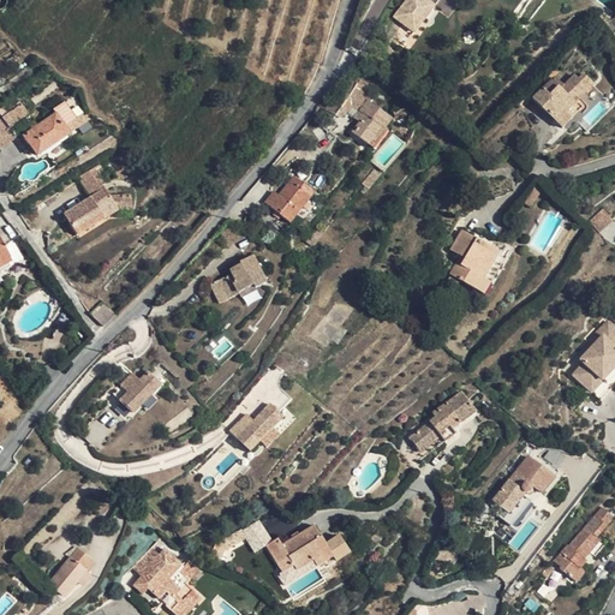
[(436,6),(428,0),(410,0),(400,15),(407,19),(418,28),(436,6)]
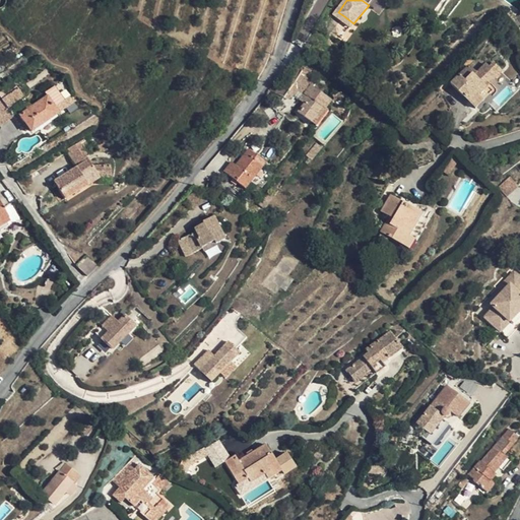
[(356,25),(353,23),(344,16),(336,28),(347,37),(356,25)]
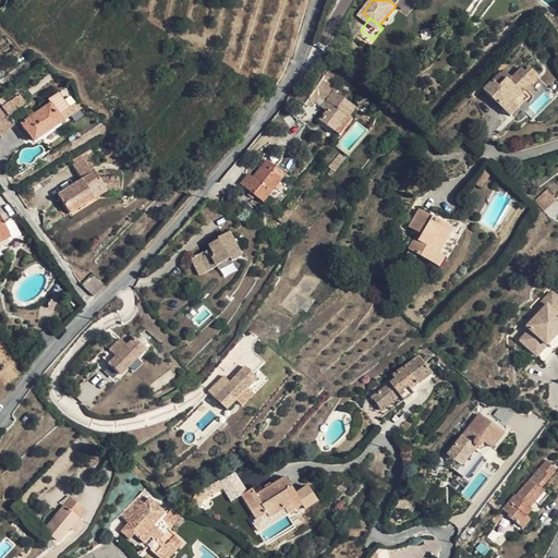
[(485,89),(505,110),(513,102),(521,95),(519,93),(523,88),(526,91),(538,79),(529,69),(524,73),(520,70),(510,80),(502,72),(485,89)]
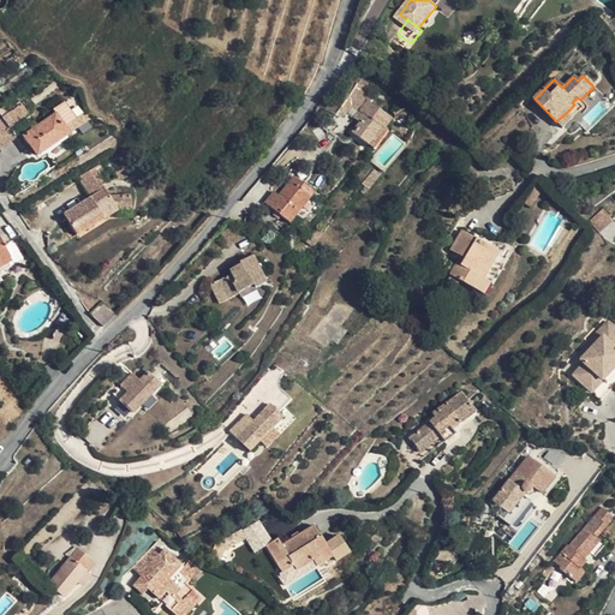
[(345,102),(335,114),(334,115),(338,118),(344,117),(352,106),(359,111),(353,119),(358,123),(351,132),(366,144),(374,149),(386,131),(384,130),(392,119),(369,101),(370,99),(354,87),(345,102)]
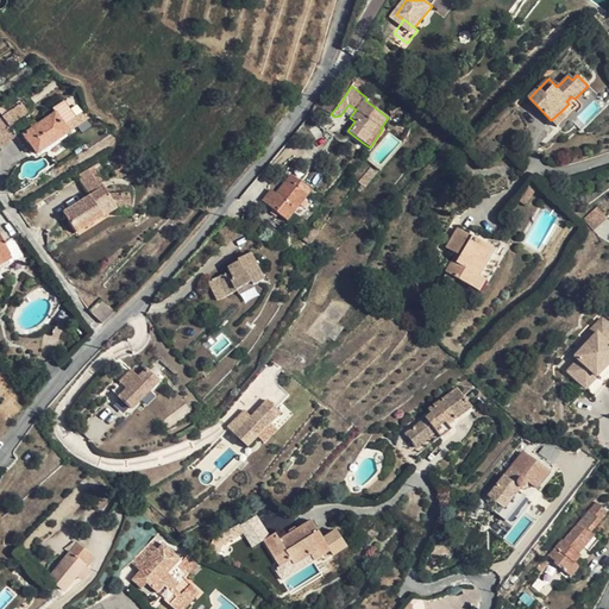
[(8,125),(29,112),(22,102),(1,114),(8,125)]
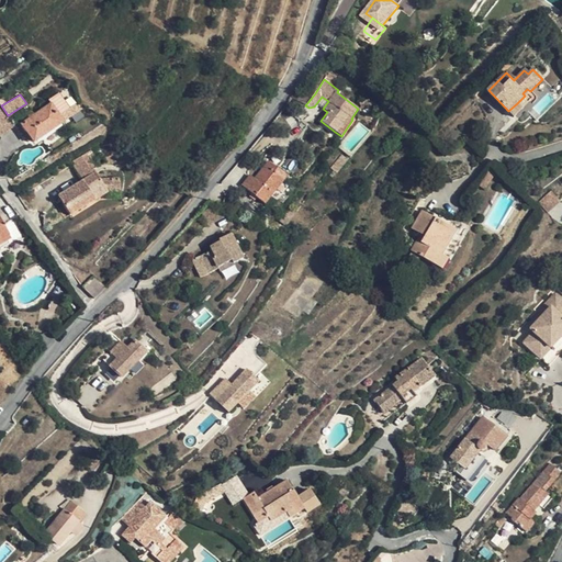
[(63,122),(51,103),(21,123),(34,142),(63,122)]
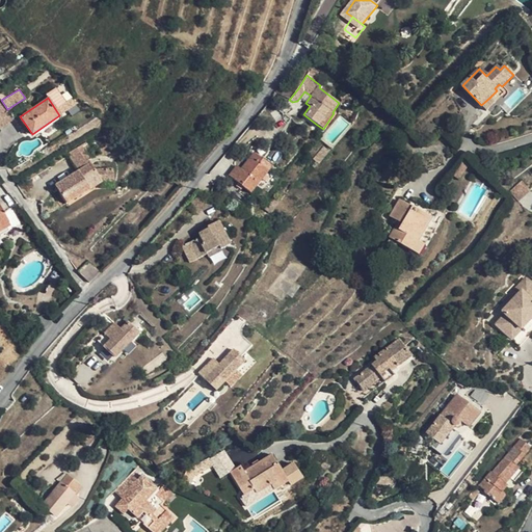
[(494,102),(489,98),(481,105),(486,110),(494,102)]
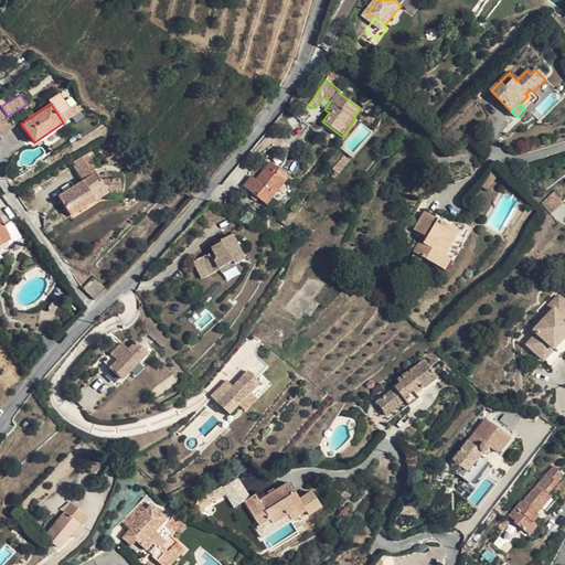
[(341,174),(352,161),(345,156),(334,169),(341,174)]
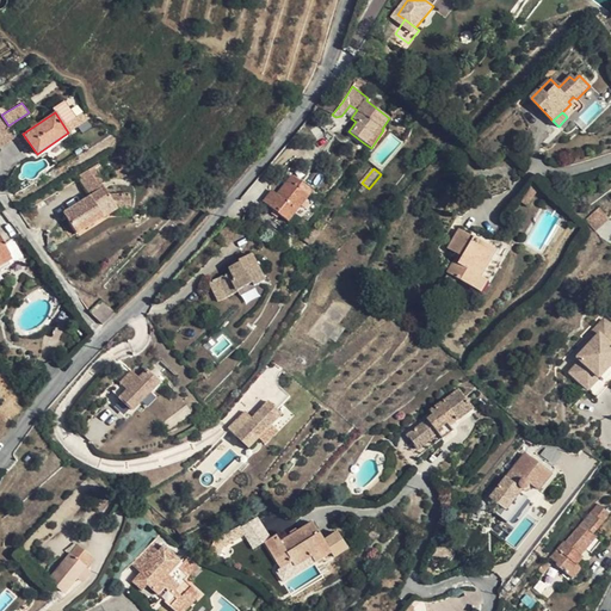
[(263,202),(273,210),(279,214),(289,221),(312,191),(291,176),(277,193),(272,190),(263,202)]
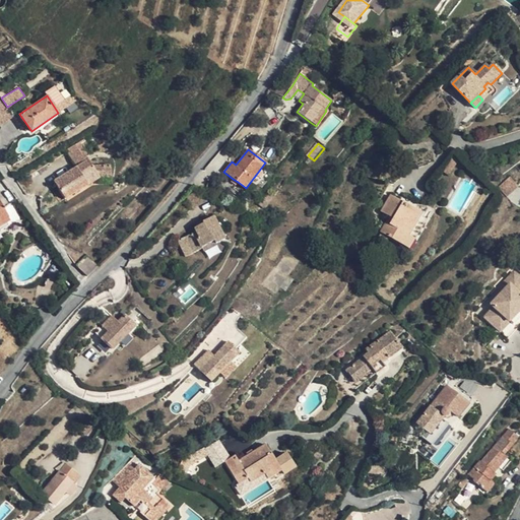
[(89,159),(55,180),(65,198),(101,178),(93,166),(89,159)]
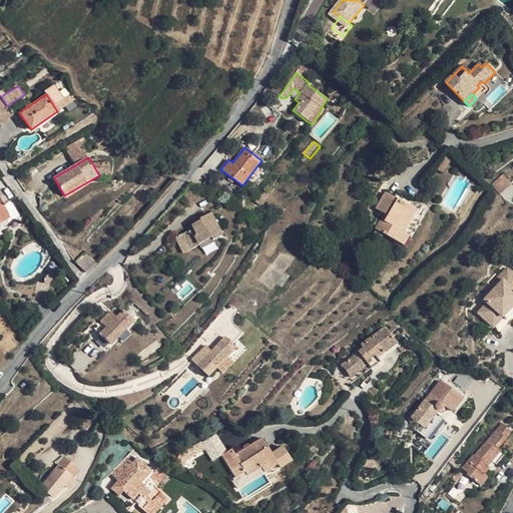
[(109,163),(92,163),(99,175),(110,174),(109,163)]
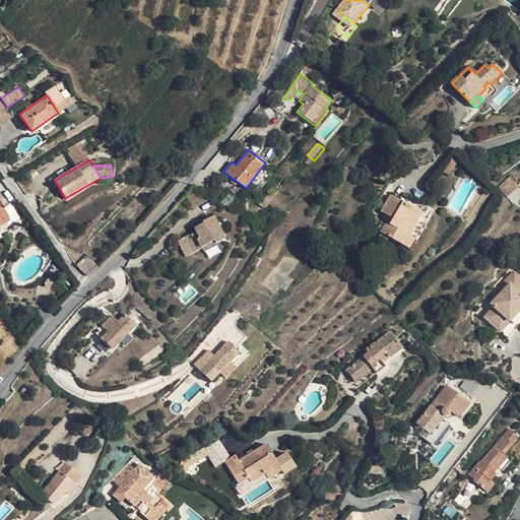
[(519,185),(513,177),(501,187),(509,196),(519,186),(519,185)]
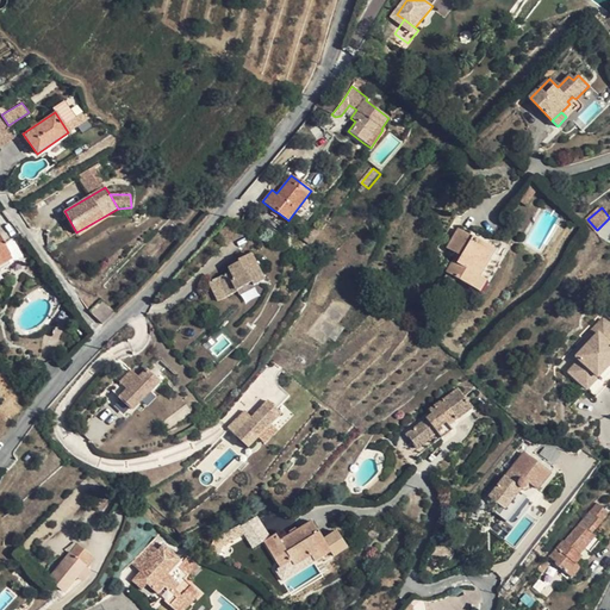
[(447,249),(456,254),(462,257),(459,265),(453,261),(447,273),(480,292),(486,281),(479,278),(495,250),(498,253),(502,247),(478,232),(474,238),(458,229),(447,249)]
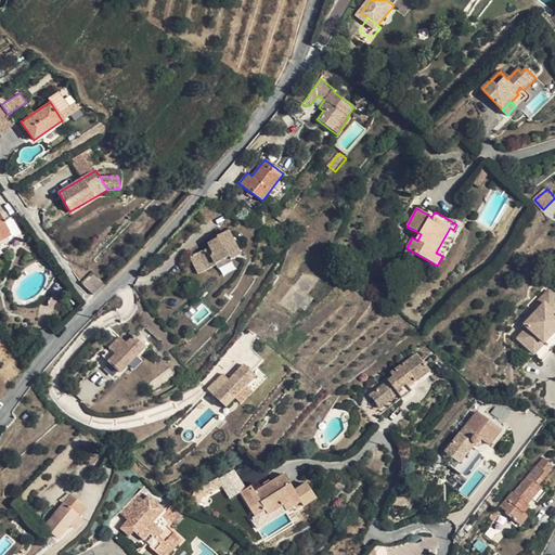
[(10,231),(0,214),(0,244),(9,241),(5,233),(10,231)]
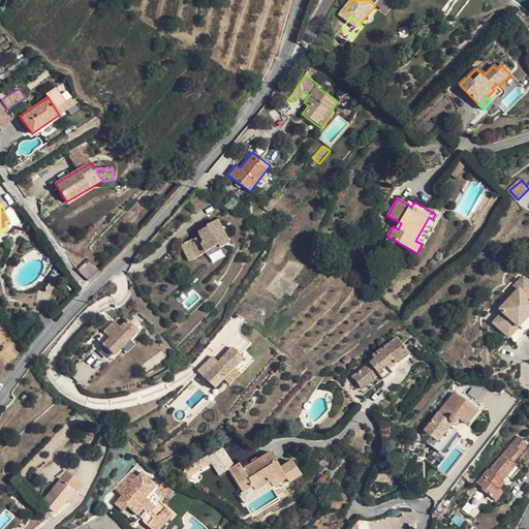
[(435,221),(432,219),(429,217),(415,241),(422,244),(435,221)]
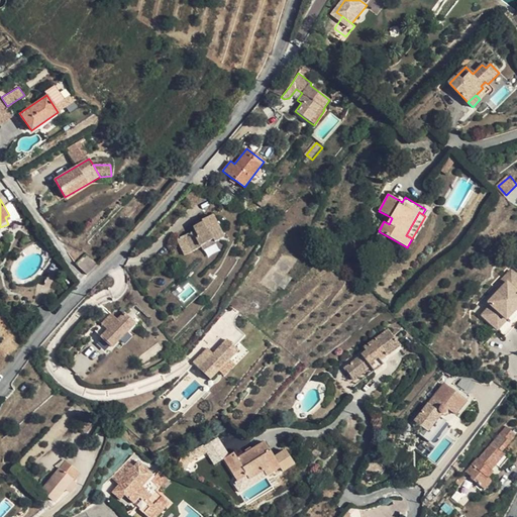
[(183,236),(191,251),(201,246),(202,249),(224,238),(213,215),(202,220),(203,222),(193,227),(194,230),(183,236)]
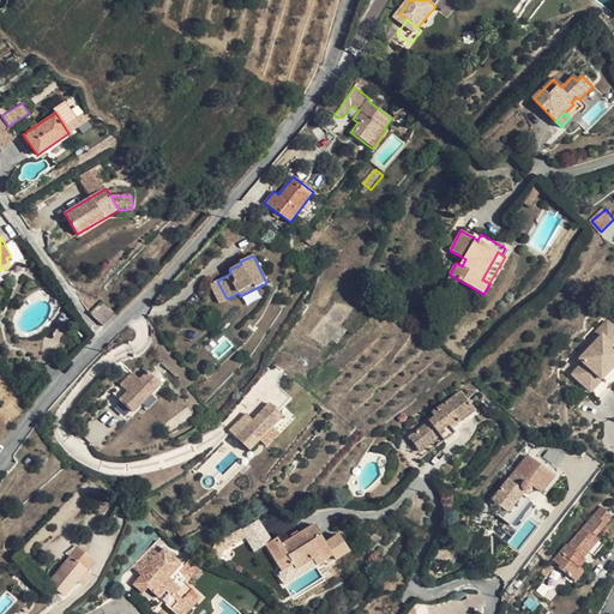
[(459,256),(456,263),(462,266),(465,259),(459,256)]
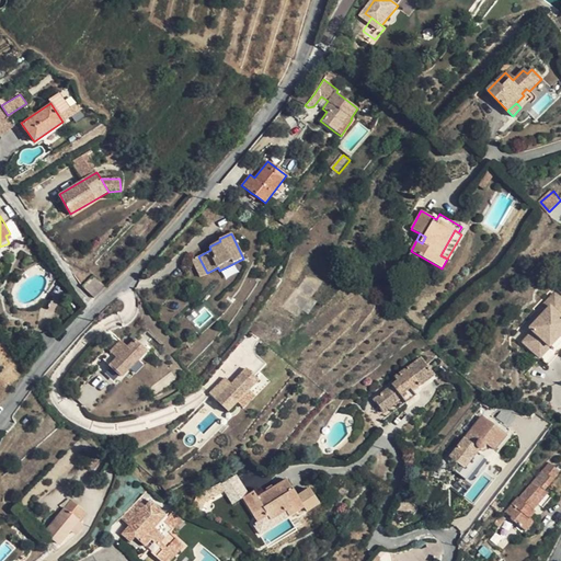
[(201,276),(207,273),(198,256),(192,260),(201,276)]
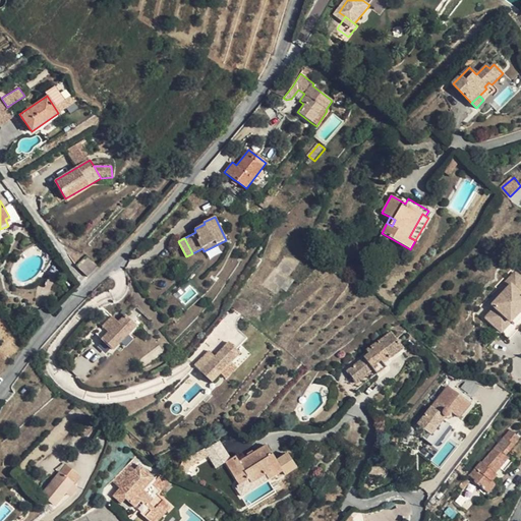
[(79,267),(90,276),(100,266),(89,255),(79,267)]
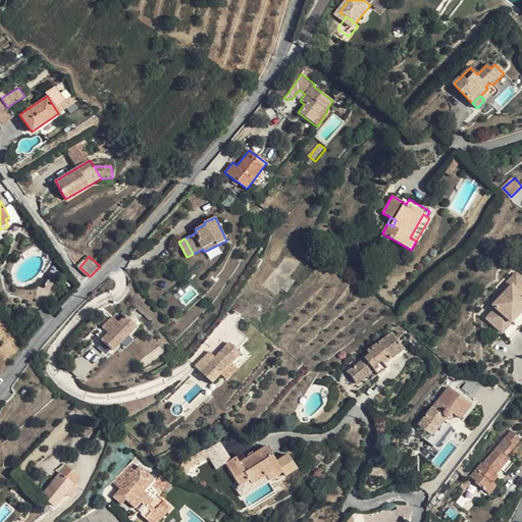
[(481,353),(490,344),(493,347),(503,336),(499,333),(508,324),(501,318),(510,308),(497,297),(487,307),(490,309),(479,321),(483,325),(479,328),(476,325),(473,328),(474,329),(465,340),(481,353)]
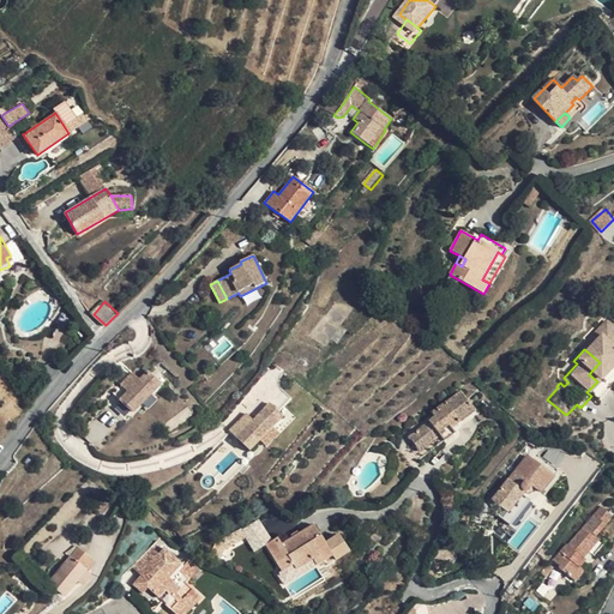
[(613,375),(613,374),(600,362),(589,374),(597,381),(605,387),(613,375)]
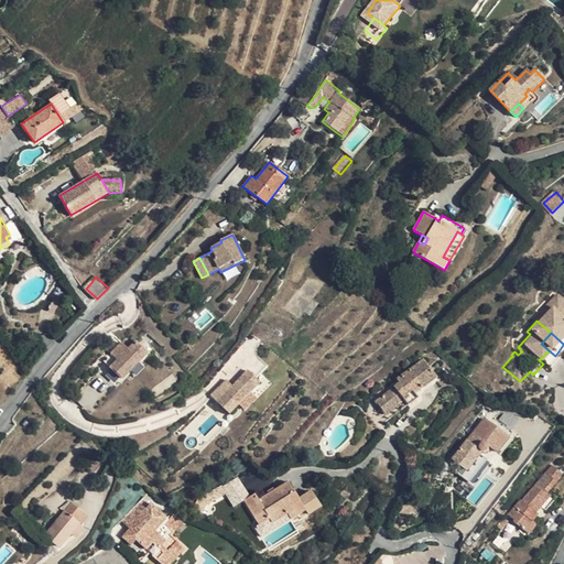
[(122,343),(104,361),(121,379),(147,354),(137,343),(129,350),(122,343)]
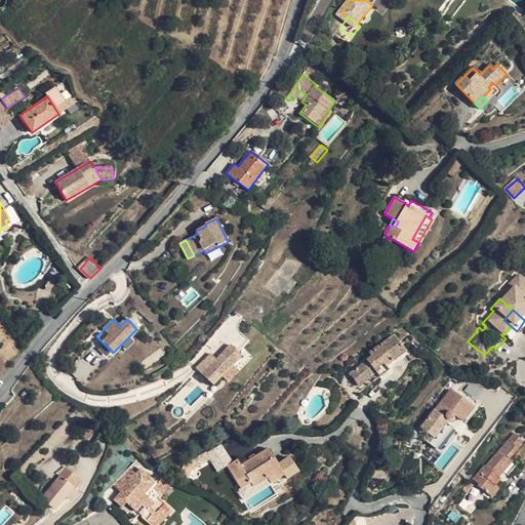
[(350,373),(359,386),(375,373),(378,377),(388,370),(386,367),(406,352),(394,334),(369,353),(371,356),(350,373)]
